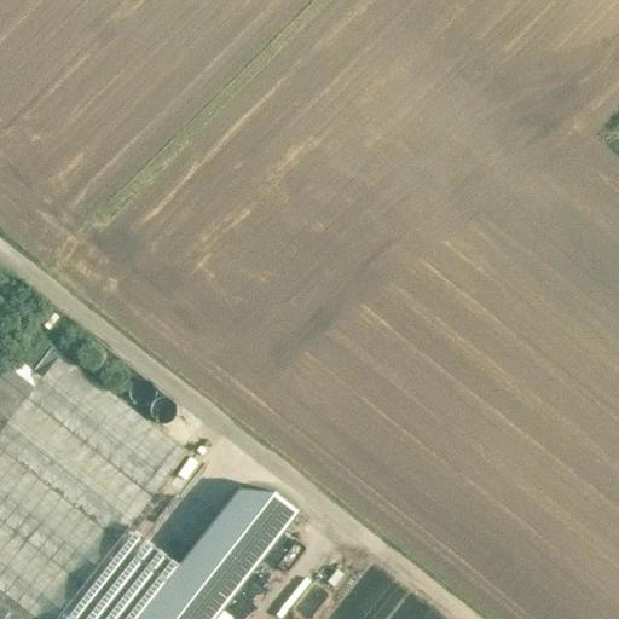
[(53,348),(27,327),(7,350),(35,371),(53,348)]
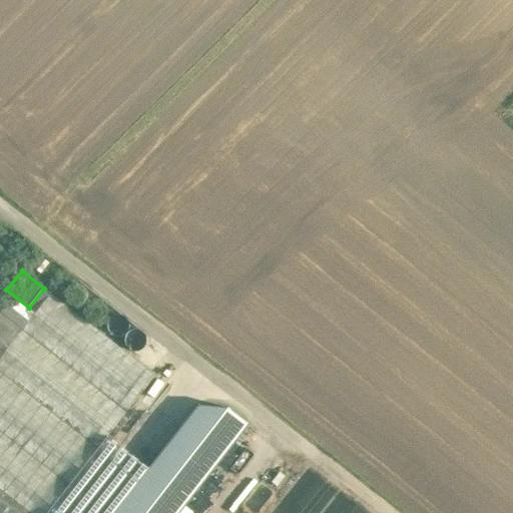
[(6,290),(0,285),(0,321),(18,336),(51,294),(44,289),(29,308),(6,290)]
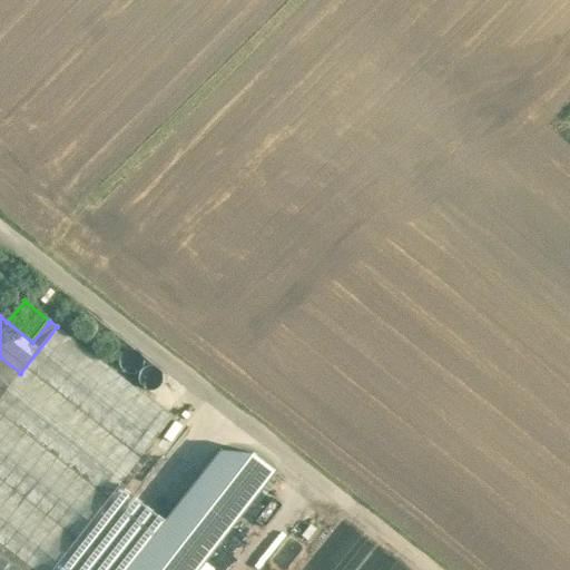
[(20,373),(0,356),(0,546),(30,569),(52,569),(120,485),(174,416),(57,326),(20,373)]
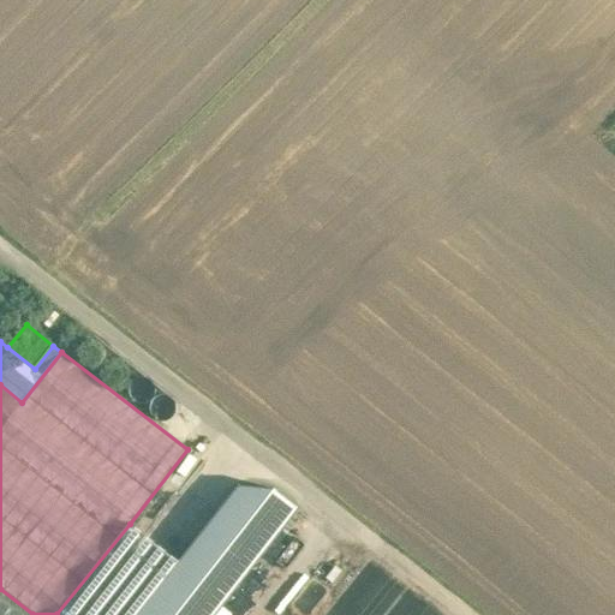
[(178,562),(136,614),(215,614),(299,509),(274,489),(238,485),(178,562)]
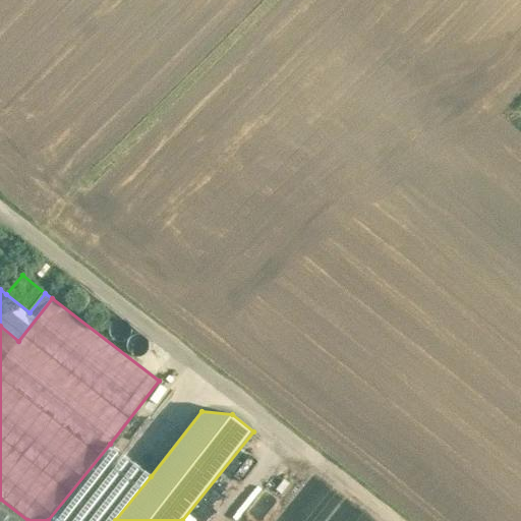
[(48,520),(115,520),(151,476),(110,444),(48,520)]
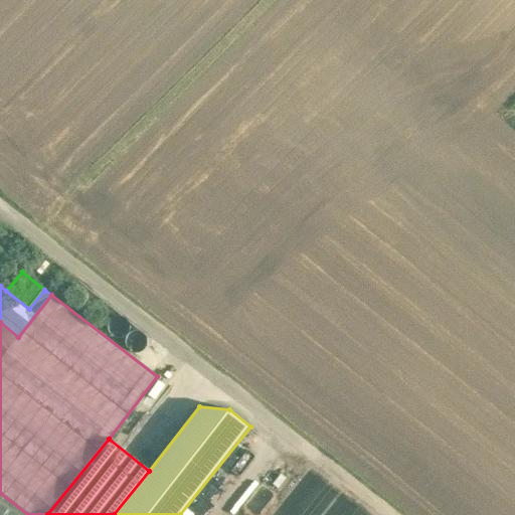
[(27,514),(0,493),(0,514),(27,514)]
